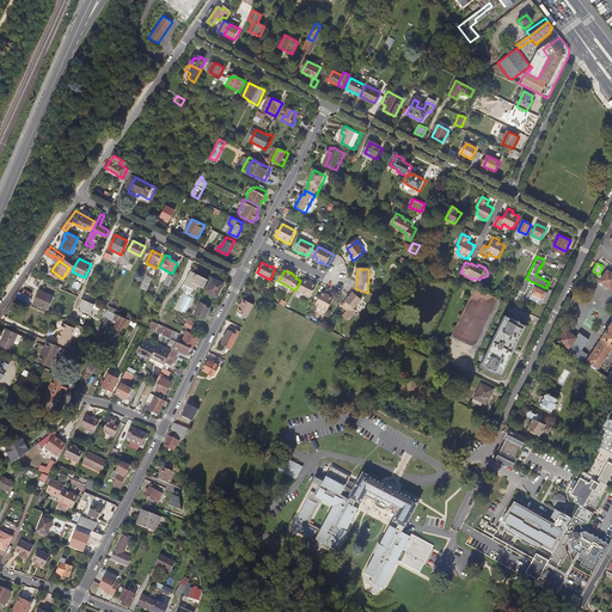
[(200,286),(206,289),(209,281),(194,274),(188,287),(197,292),(200,286)]
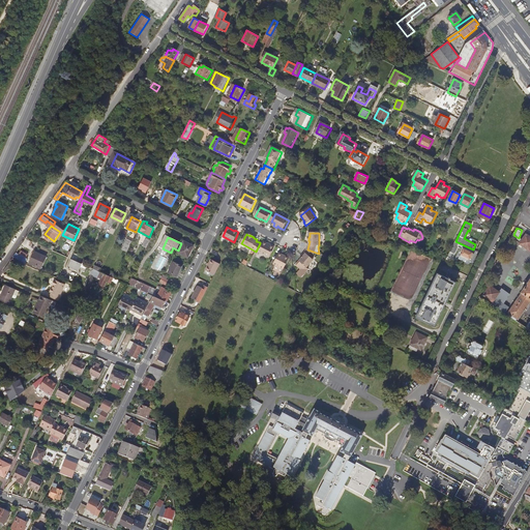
[(529,239),(526,237),(521,246),(529,252),(529,239)]
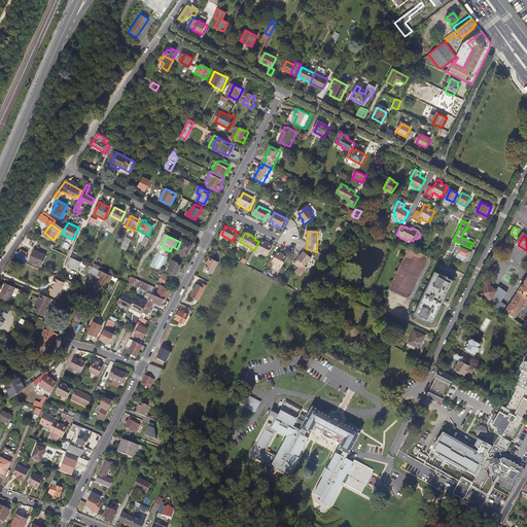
[(121,248),(127,251),(132,240),(127,238),(121,248)]
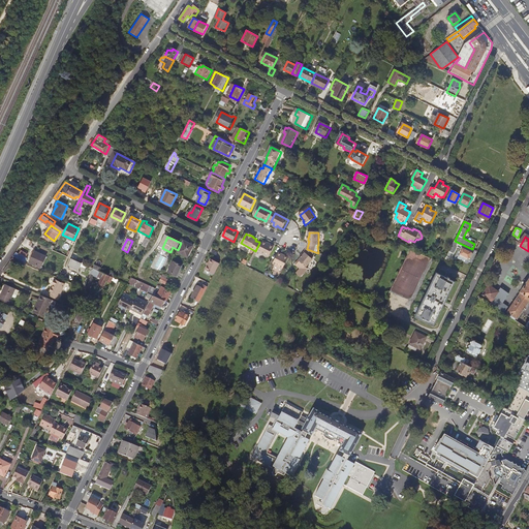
[(467,260),(472,249),(455,241),(448,252),(454,254),(458,247),(462,248),(458,256),(467,260)]
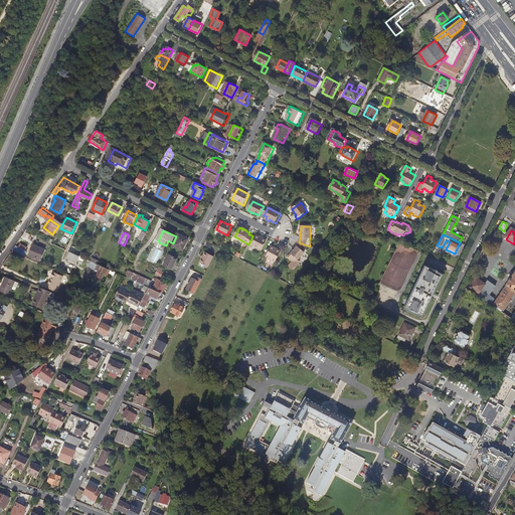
[(252,236),(247,244),(251,246),(252,244),(258,247),(258,249),(261,250),(262,249),(263,250),(268,240),(261,237),(256,235),(255,237),(252,236)]
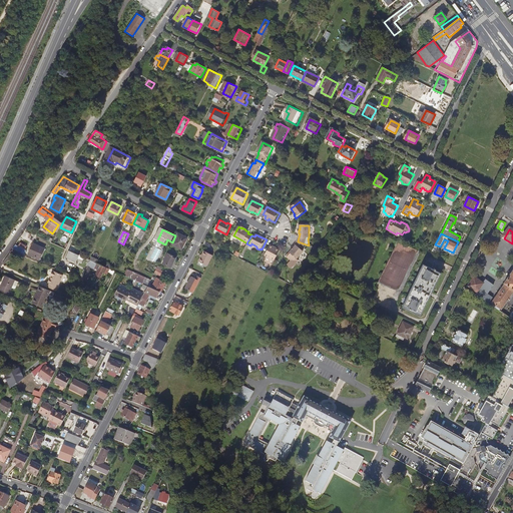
[(179,235),(174,245),(183,249),(188,239),(179,235)]
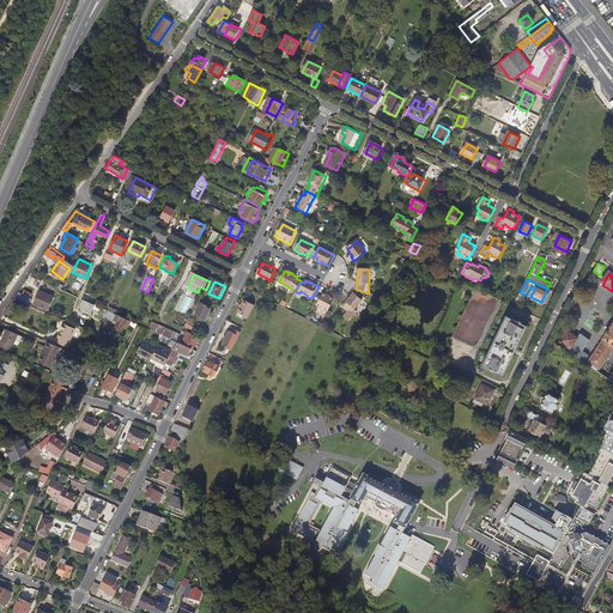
[(55,297),(42,291),(36,303),(49,310),(55,297)]
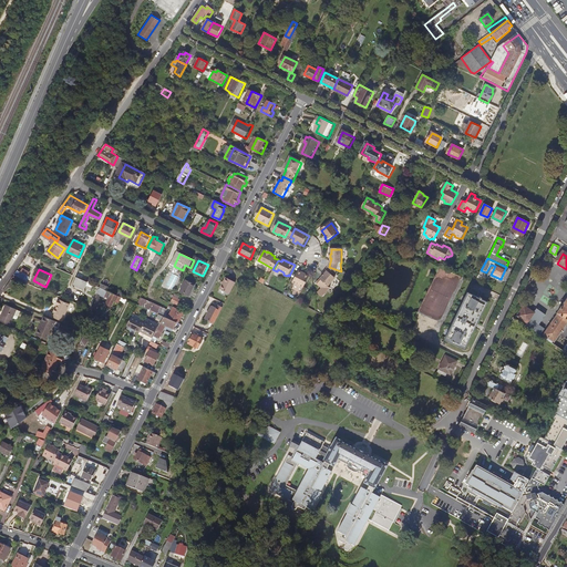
[(336,278),(327,270),(323,274),(325,275),(323,277),(320,279),(329,287),(336,278)]
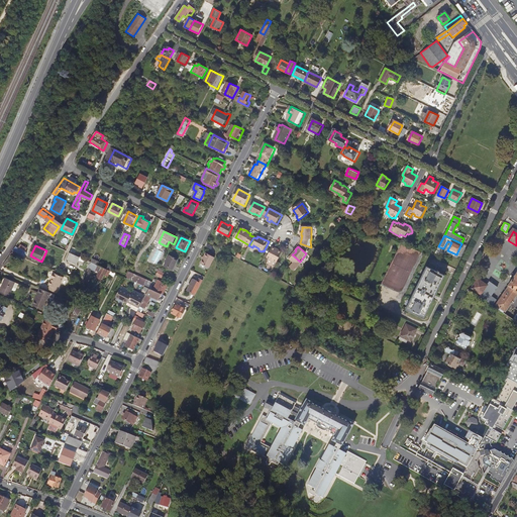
[(283,252),(273,247),(267,257),(277,264),(283,252)]
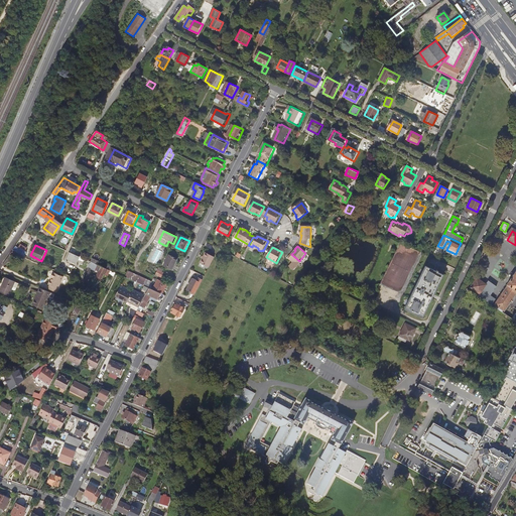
[(79,261),(81,256),(71,252),(69,257),(79,261)]
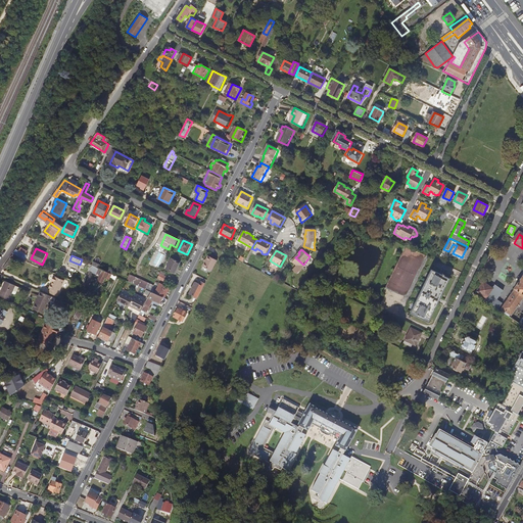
[(202,267),(211,272),(217,262),(207,256),(202,267)]
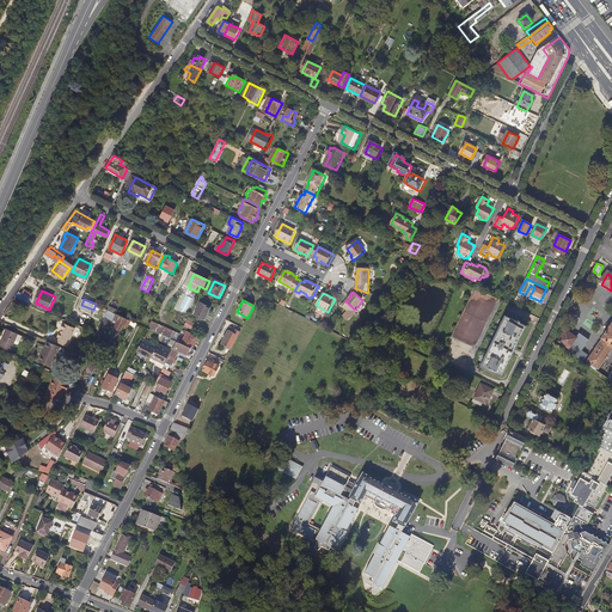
[(202,303),(196,316),(206,320),(212,307),(202,303)]
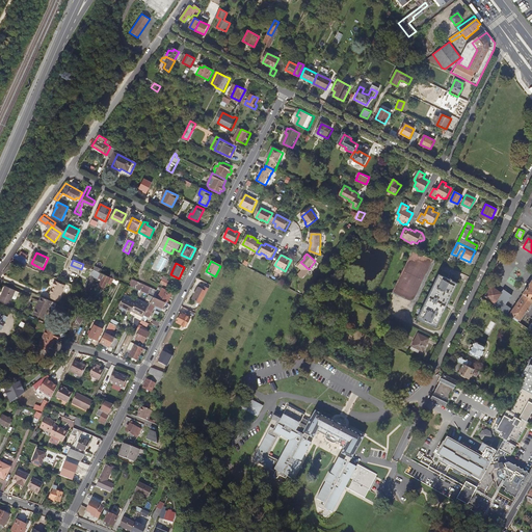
[(90,286),(94,288),(97,283),(101,272),(98,271),(90,286)]
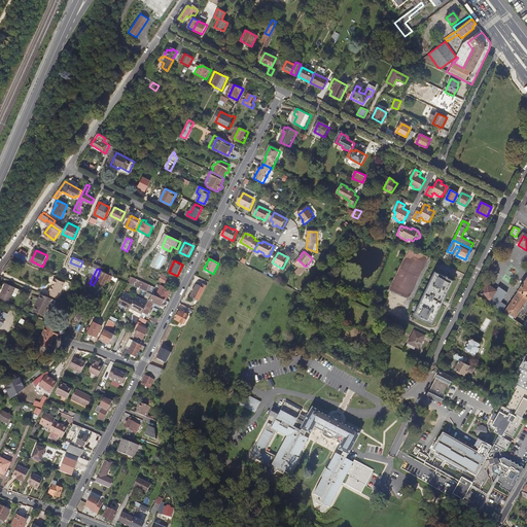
[(445,272),(438,269),(417,311),(414,317),(430,325),(452,281),(443,276),(445,272)]
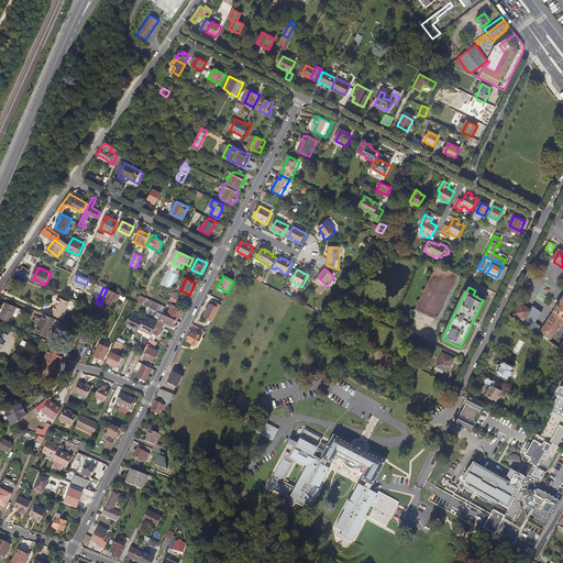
[(113,298),(119,300),(122,295),(107,288),(102,299),(108,302),(107,304),(110,305),(113,298)]
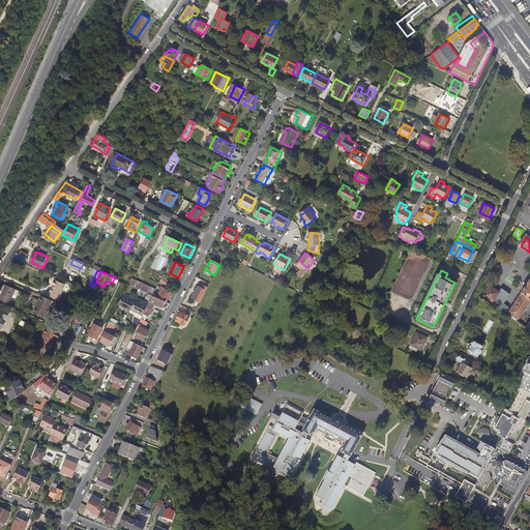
[(157,290),(133,278),(129,285),(141,290),(154,296),(155,294),(157,290)]
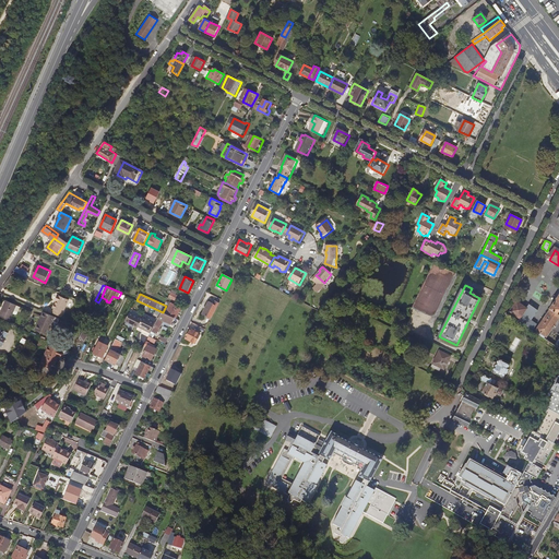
[(176,301),(178,296),(173,294),(168,301),(170,302),(171,299),(176,301)]
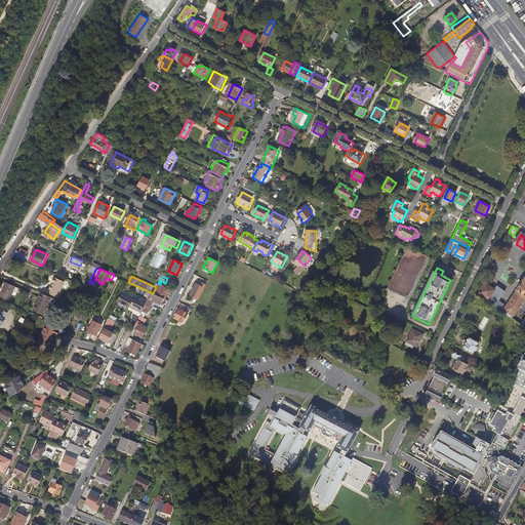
[(50,294),(58,298),(66,282),(55,277),(53,283),(54,283),(53,286),(52,285),(50,290),(52,290),(50,294)]
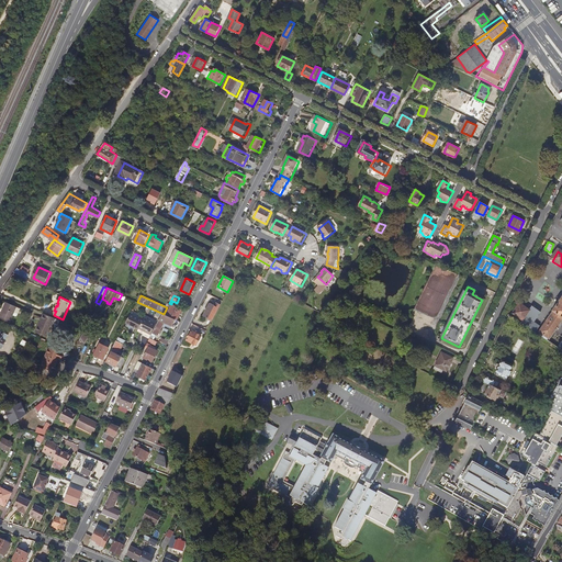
[(539,333),(538,335),(547,341),(561,319),(561,296),(552,311),(553,312),(539,332),(539,333)]
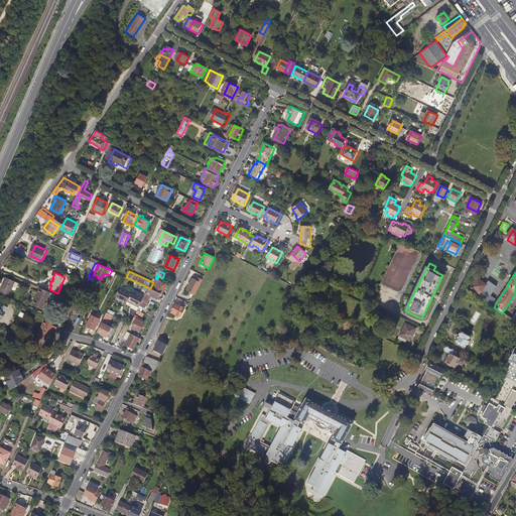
[(11,295),(17,281),(7,276),(0,290),(11,295)]
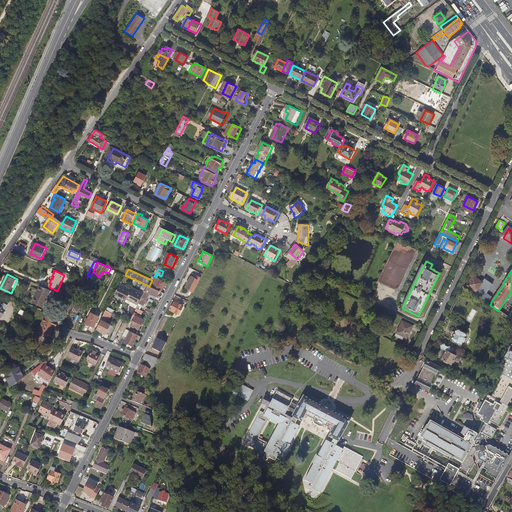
[(186,288),(194,292),(201,277),(198,276),(197,278),(193,276),(186,288)]
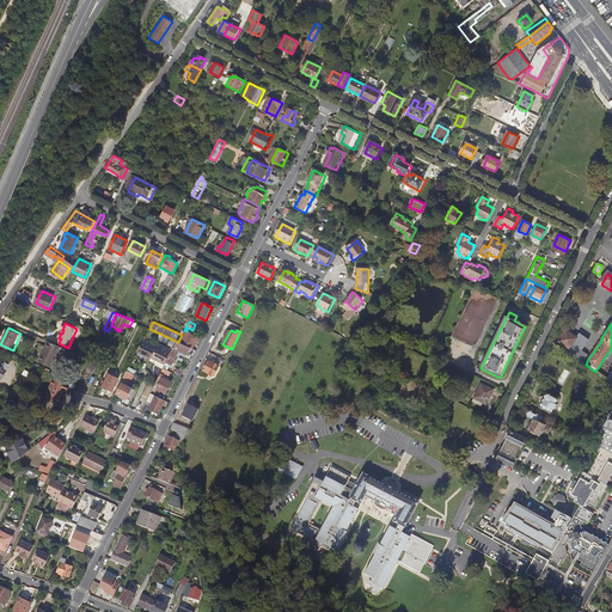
[(184,341),(179,340),(178,342),(183,343),(194,348),(199,336),(188,331),(184,341)]
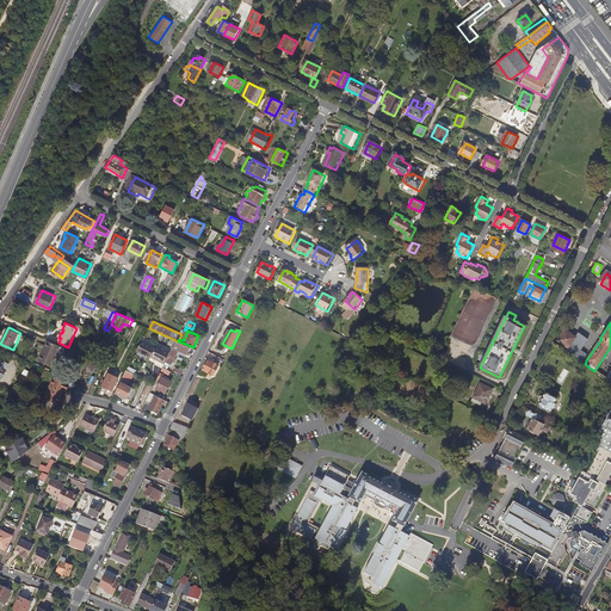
[(567,347),(566,351),(571,355),(581,362),(586,356),(580,351),(587,340),(579,333),(575,338),(566,331),(559,340),(567,347)]
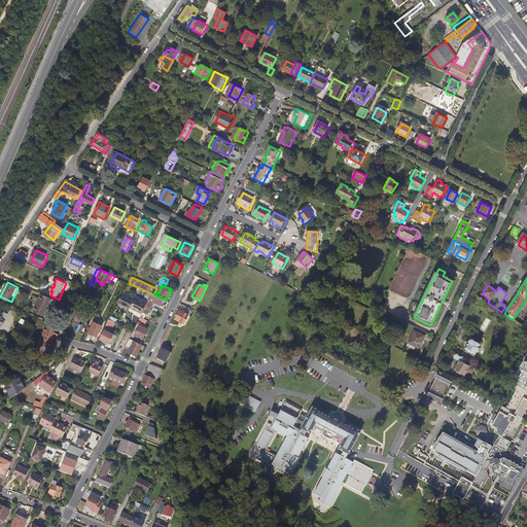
[(119,302),(131,308),(132,307),(135,300),(123,293),(119,302)]
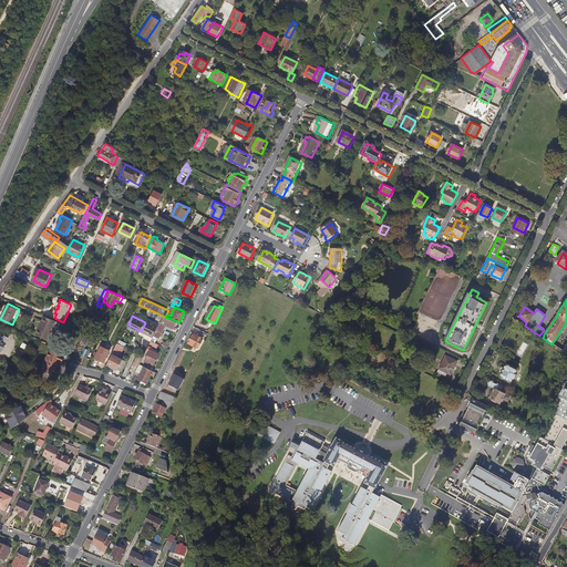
[(38,334),(49,340),(57,322),(47,317),(38,334)]
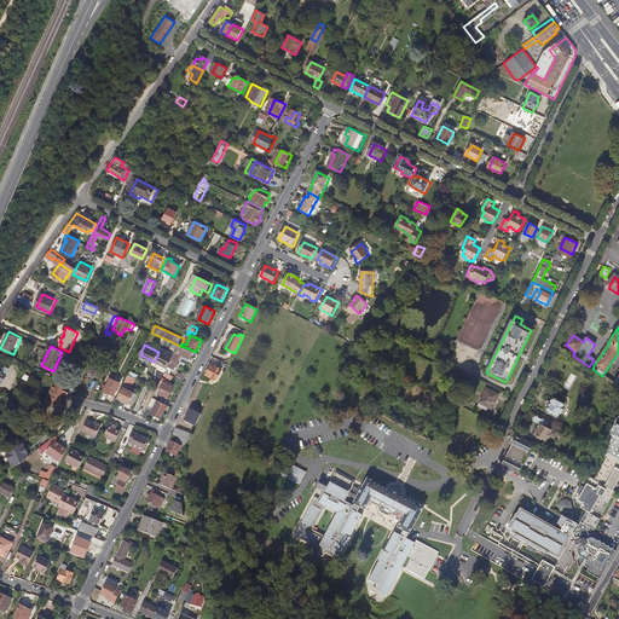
[(194,352),(185,347),(180,346),(171,366),(175,369),(183,354),(191,358),(194,352)]
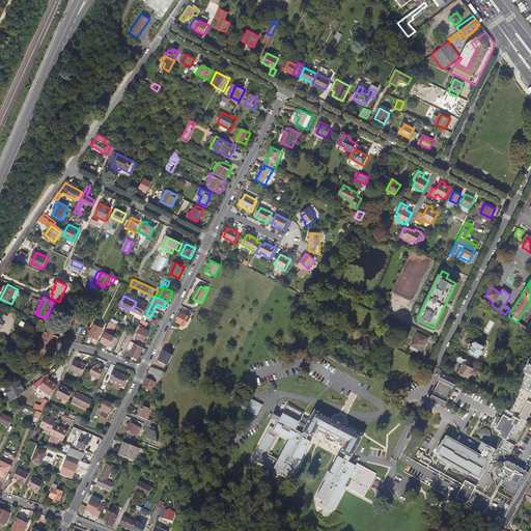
[(485,306),(487,302),(480,298),(478,303),(485,306)]
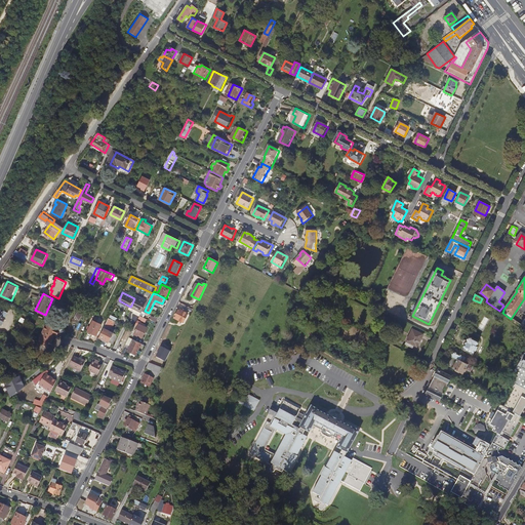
[(148,301),(135,296),(134,298),(131,306),(143,312),(148,301)]
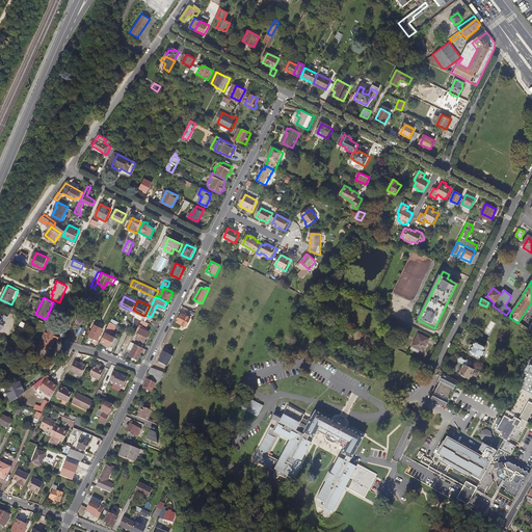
[(89,312),(83,309),(80,315),(75,325),(81,328),(89,312)]
